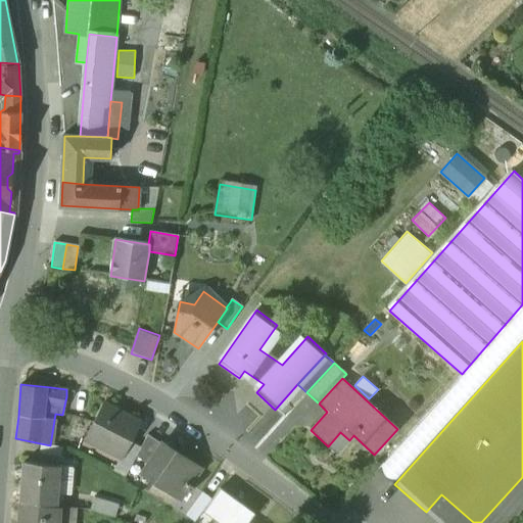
[(140,422),(103,403),(85,439),(121,457),(122,458),(130,441),(140,422)]
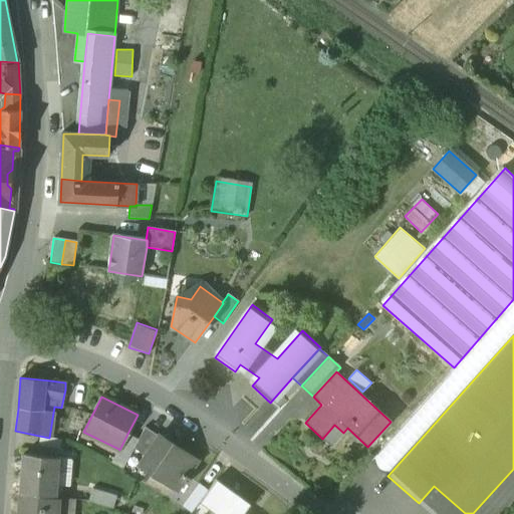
[(138,439),(133,449),(145,456),(159,437),(145,427),(138,439)]
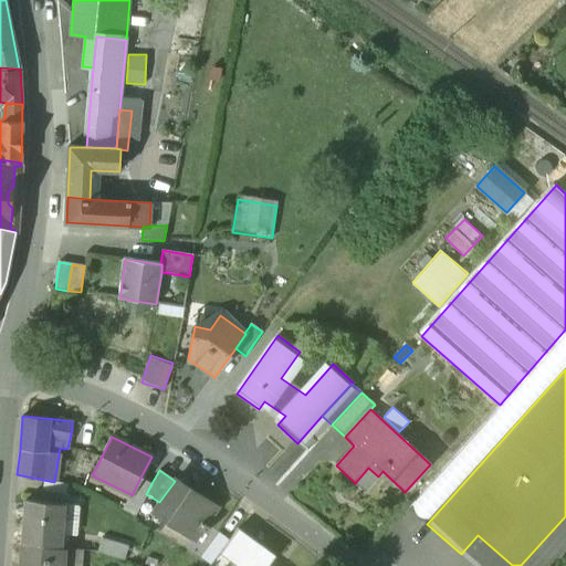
[(152,483),(140,478),(132,495),(130,494),(123,510),(135,516),(146,494),(152,483)]
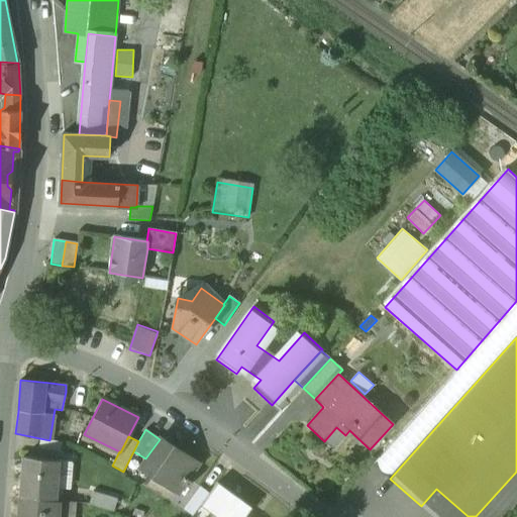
[(145,458),(140,467),(177,493),(184,483),(188,479),(198,462),(162,437),(160,439),(145,458)]
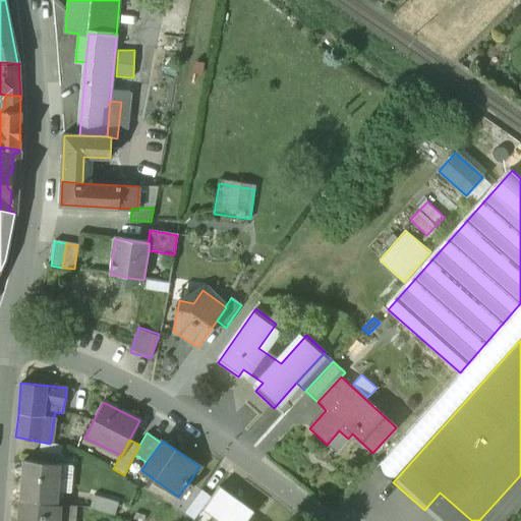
[(50,444),(40,442),(39,453),(60,456),(61,446),(50,444)]
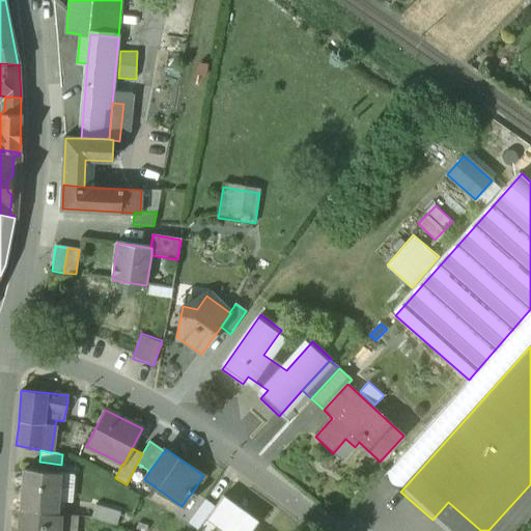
[(59,471),(24,469),(20,510),(55,513),(59,471)]
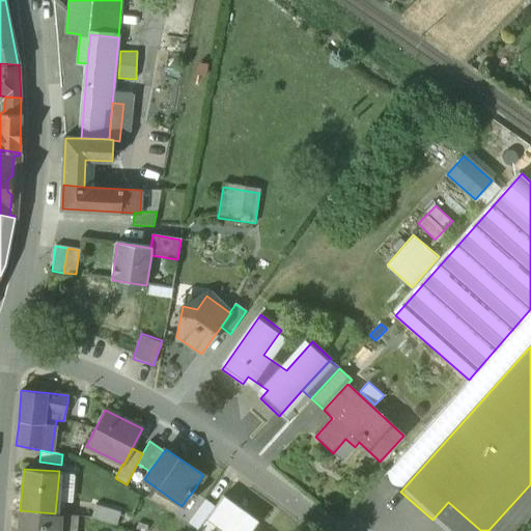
[(72,500),(73,473),(61,473),(61,500),(72,500)]
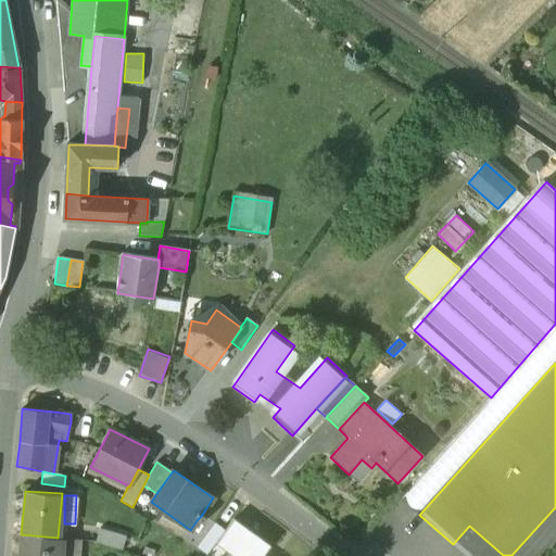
[(206,518),(202,515),(198,519),(203,523),(206,518)]
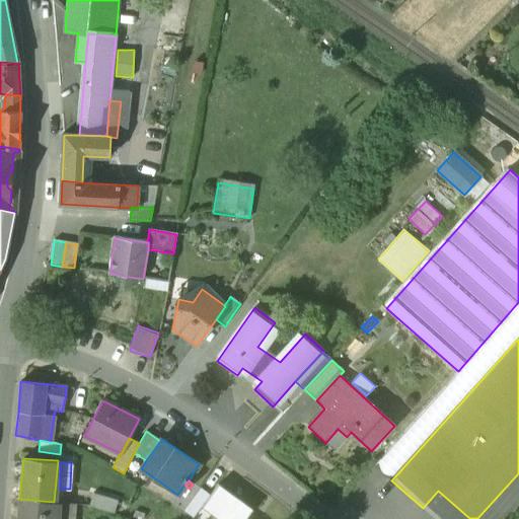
[(209,495),(201,507),(217,518),(245,518),(251,510),(217,485),(209,495)]
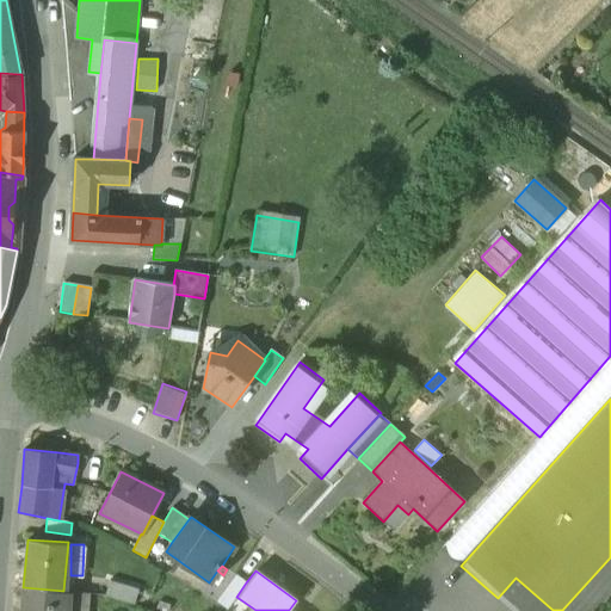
[(246,582),(235,574),(216,600),(227,609),(236,597),(246,582)]
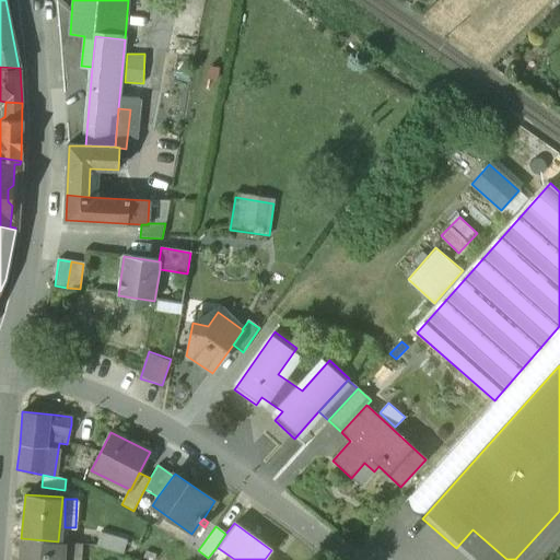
[(127,541),(102,532),(96,547),(121,556),(127,541)]
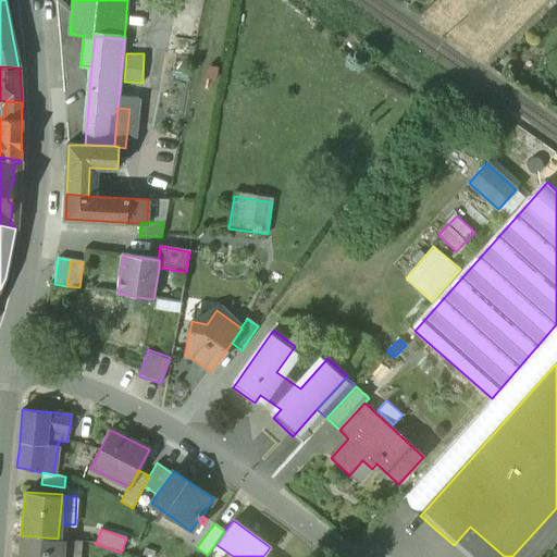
[(58,539),(21,535),(19,556),(60,556),(62,540),(58,539)]
